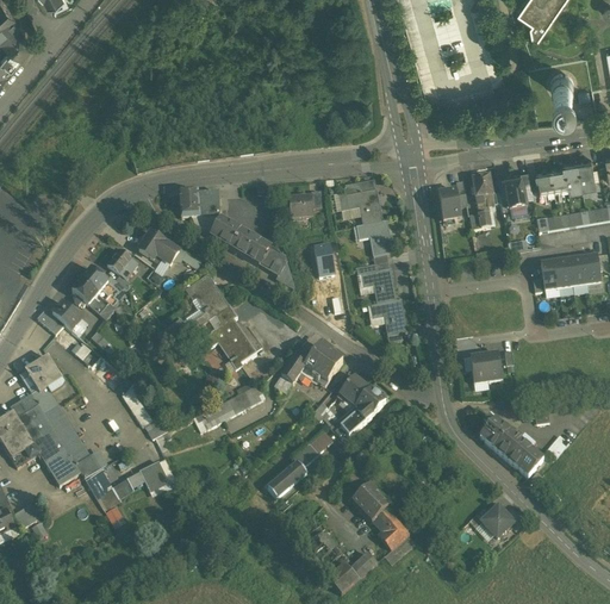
[(0,0),(0,33),(1,36),(2,35),(19,19),(13,13),(16,11),(6,0),(0,0)]
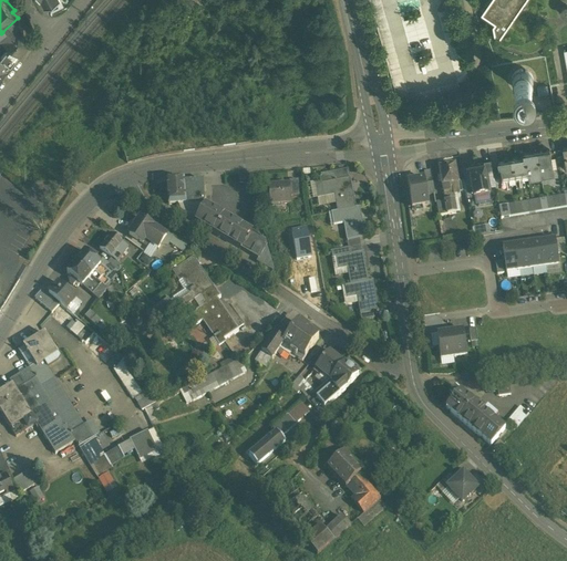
[(484,0),(481,7),(494,16),(492,19),(494,30),(498,32),(521,0),(484,0)]
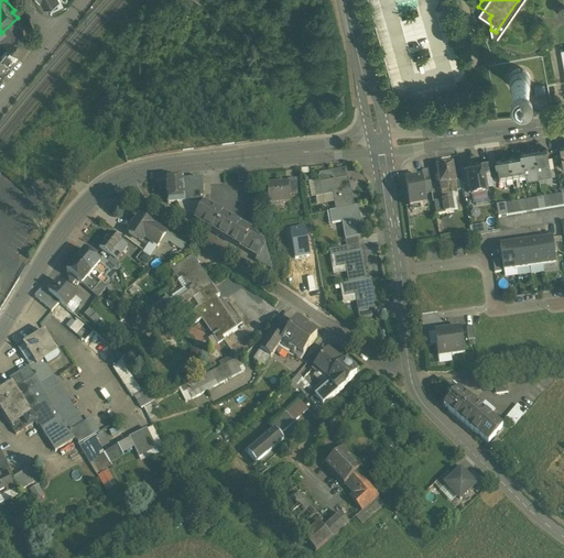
[(18,18),(2,32),(10,40),(11,40),(20,47),(26,40),(28,35),(19,17),(18,18)]
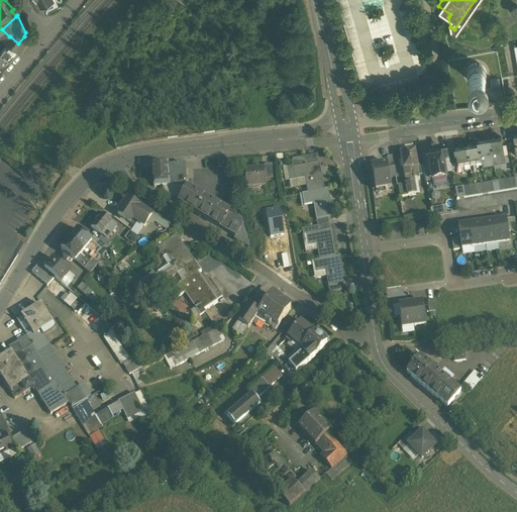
[(10,36),(1,47),(10,55),(18,43),(10,36)]
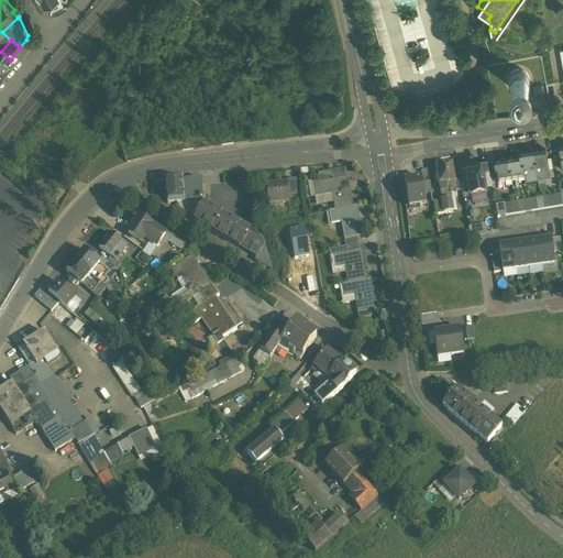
[(1,52),(0,50),(0,72),(11,59),(1,52)]
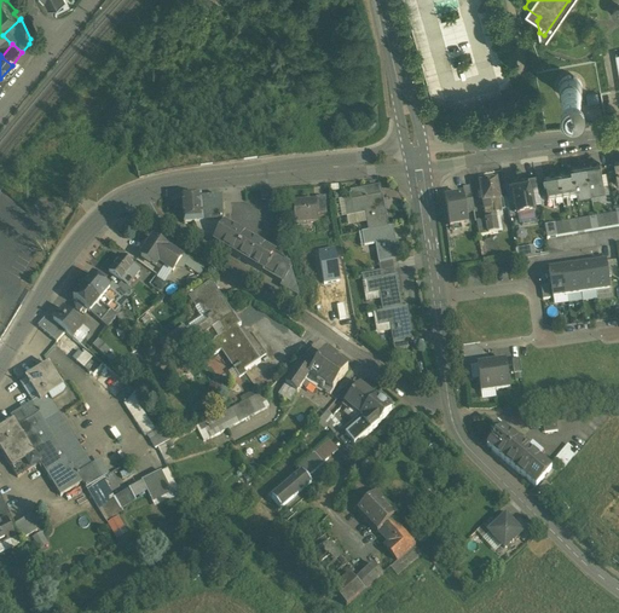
[(580,85),(582,80),(580,76),(578,73),(574,69),(570,69),(565,70),(561,73),(559,76),(557,81),(559,85),(561,90),(565,92),(570,92),(574,92),(578,88),(580,85)]
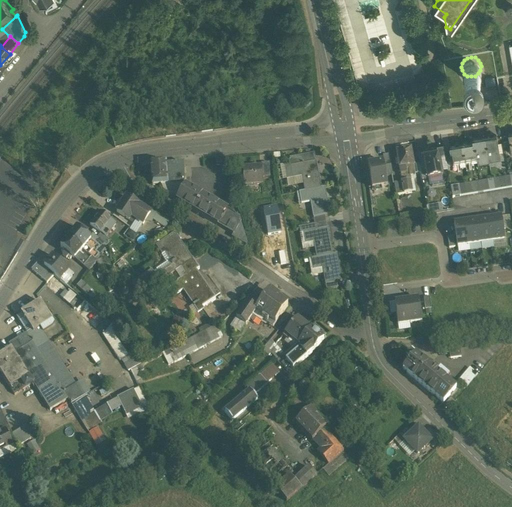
[(496,130),(484,132),(488,154),(500,152),(496,130)]
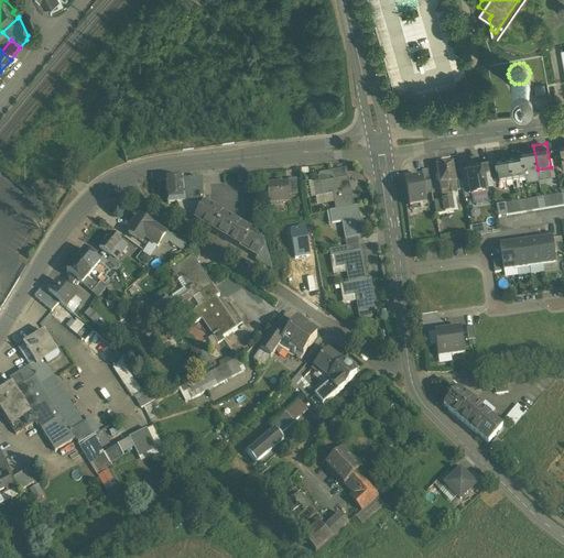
[(533,145),(520,148),(520,151),(521,151),(524,172),(538,170),(533,145)]
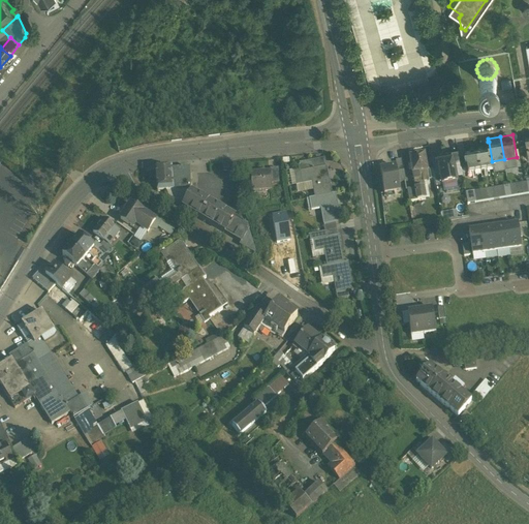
[(488,142),(476,144),(480,166),(493,164),(492,161),(489,142),(488,142)]
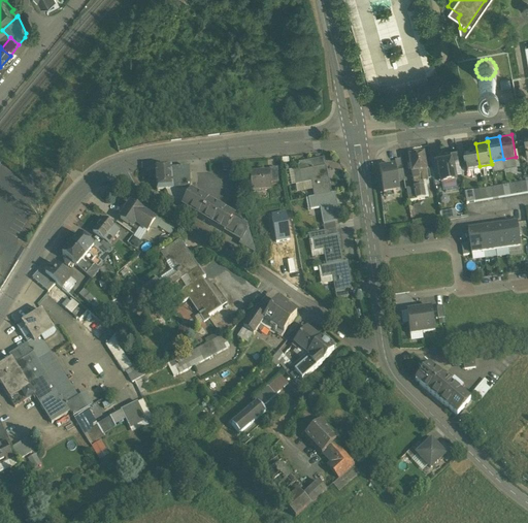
[(475,143),(463,145),(467,167),(480,166),(475,143)]
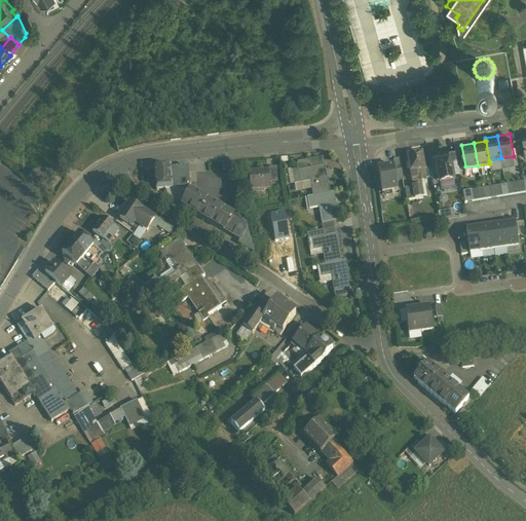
[(455,144),(449,145),(451,158),(457,157),(455,144)]
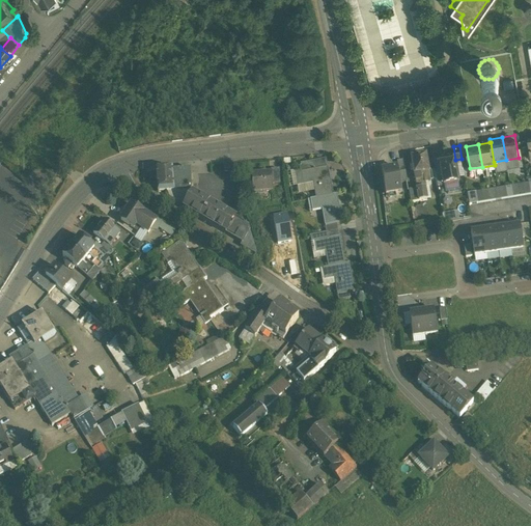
[(440,163),(455,160),(453,146),(438,149),(440,163)]
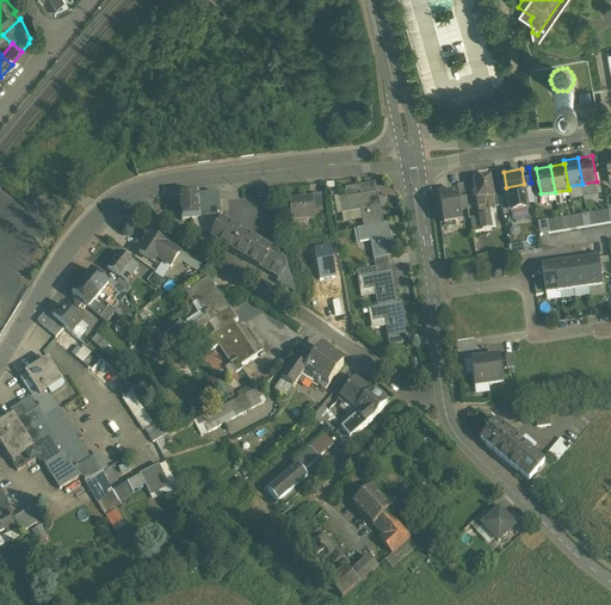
[(491,174),(474,178),(480,210),(491,208),(489,207),(495,205),(491,174)]
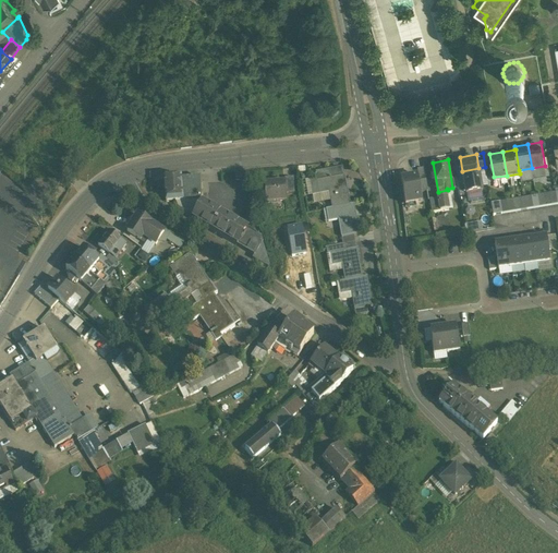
[(342,163),(327,165),(328,167),(329,175),(344,171),(342,163)]
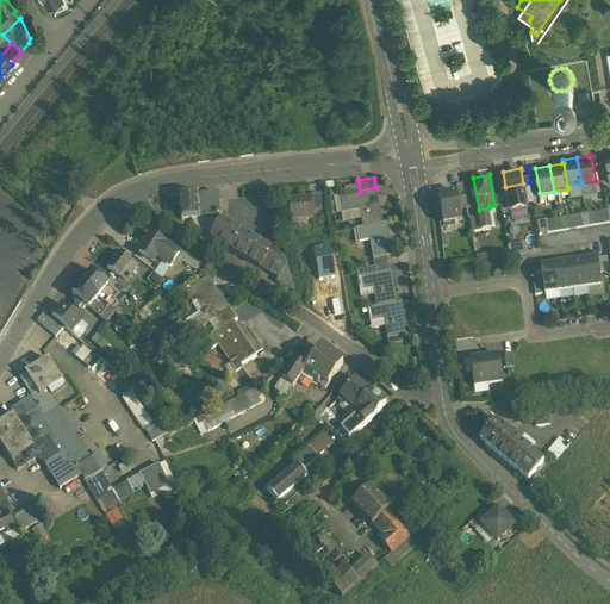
[(359,182),(344,185),(346,192),(346,193),(360,191),(359,182)]
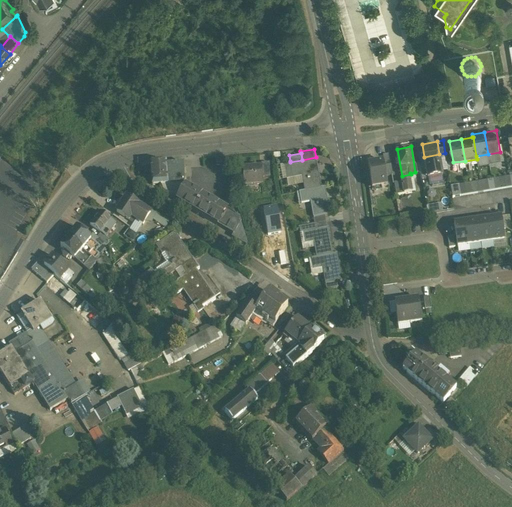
[(439,154),(424,157),(427,174),(442,172),(439,154)]
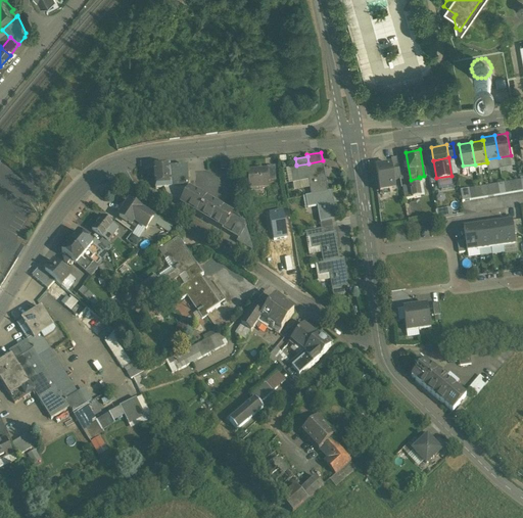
[(68,161),(57,158),(56,160),(55,163),(66,168),(68,161)]
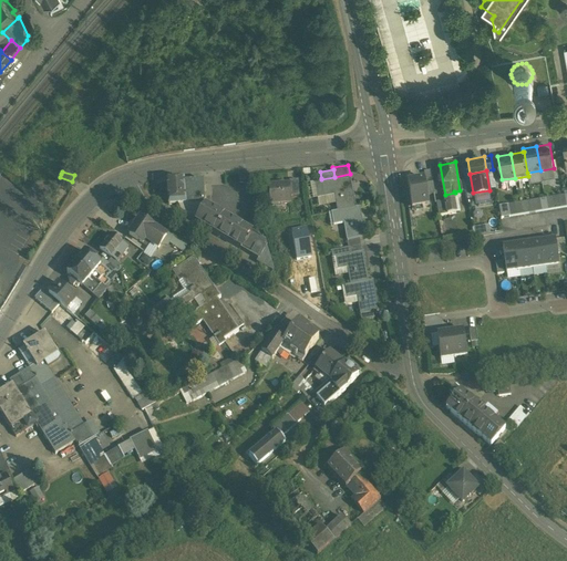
[(334,177),(321,179),(323,190),(325,193),(334,191),(337,207),(356,204),(350,174),(334,177)]
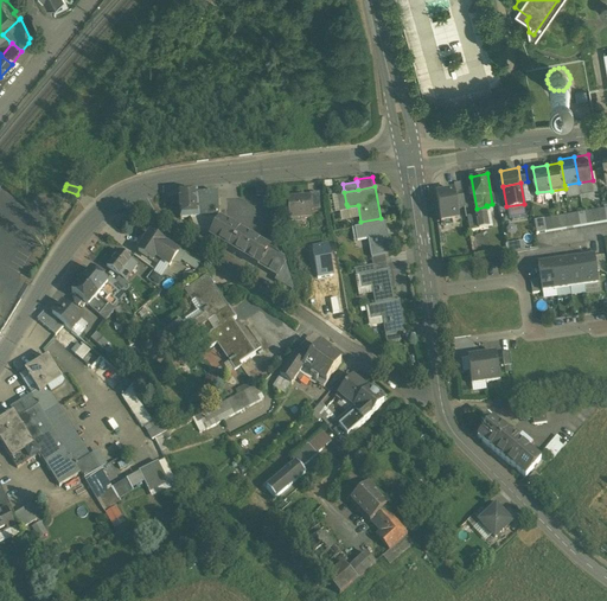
[(217,187),(197,190),(197,187),(179,190),(179,200),(176,202),(176,206),(180,206),(180,213),(189,213),(193,222),(224,240),(232,225),(219,218),(218,218),(218,202),(217,187)]
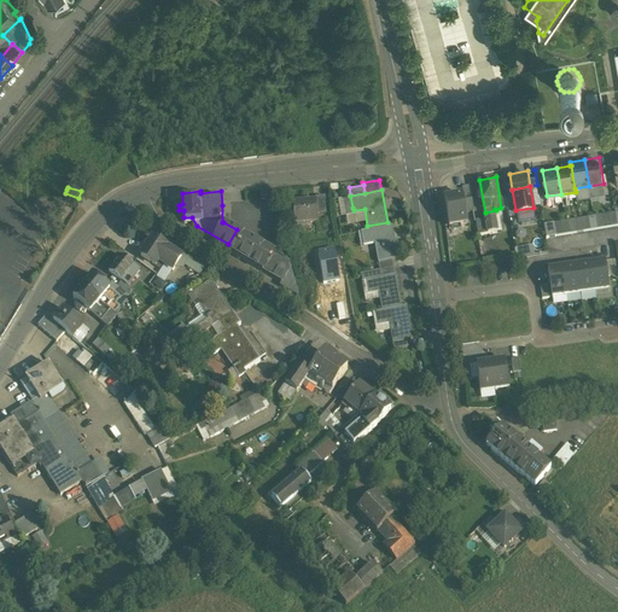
[(325,191),(315,192),(315,197),(316,197),(316,209),(326,208),(325,191)]
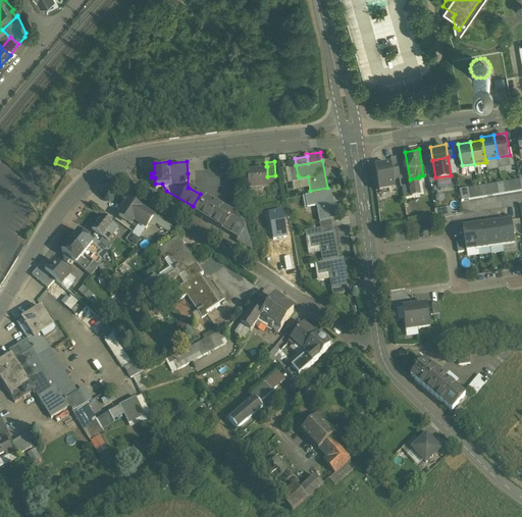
[(390,161),(375,163),(379,189),(395,186),(390,161)]
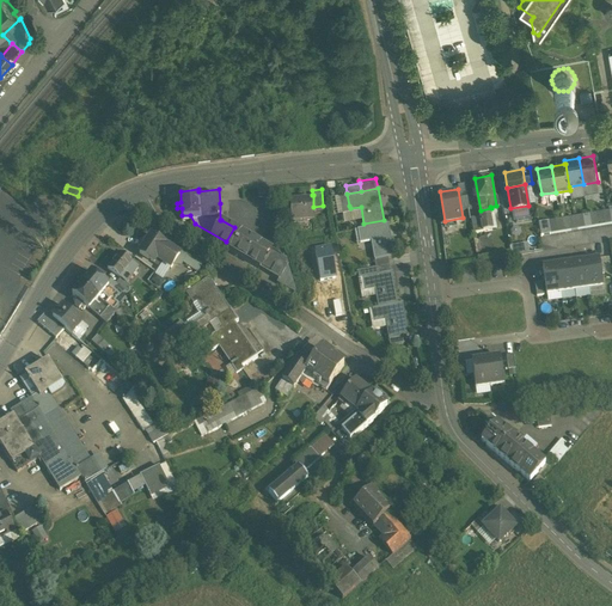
[(347,193),(340,194),(342,207),(349,206),(347,194),(347,193)]
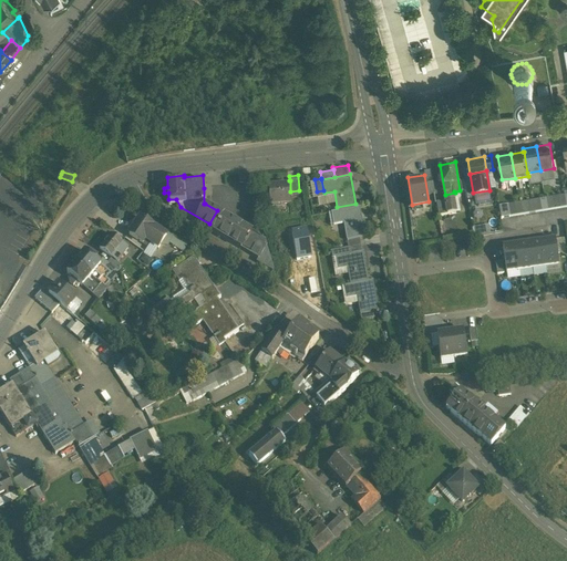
[(289,180),(269,182),(270,201),(291,200),(290,191),(290,180),(289,180)]
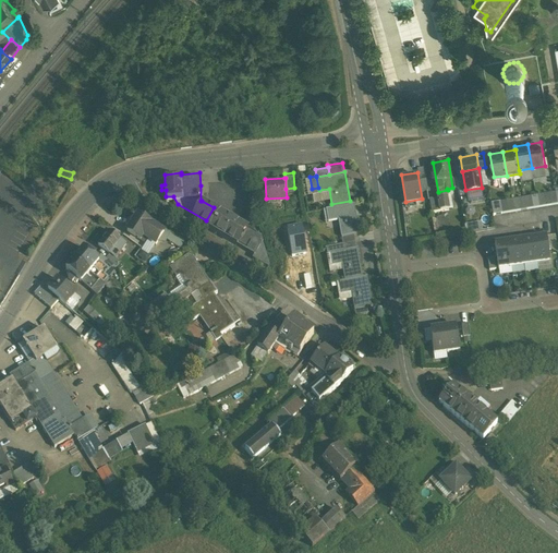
[(447,193),(429,195),(432,208),(449,206),(447,193)]
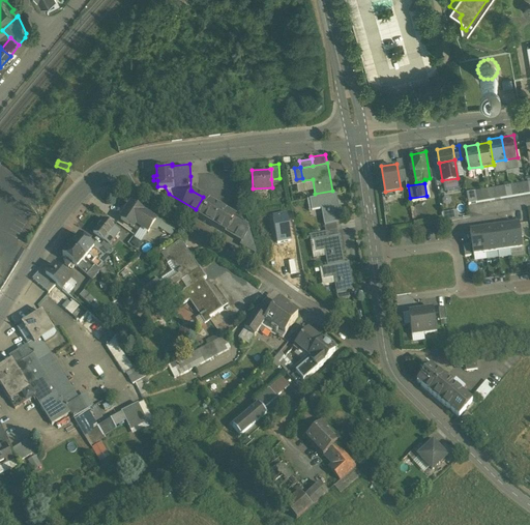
[(315,194),(311,195),(312,206),(322,204),(325,221),(336,219),(342,217),(336,190),(332,191),(315,194)]
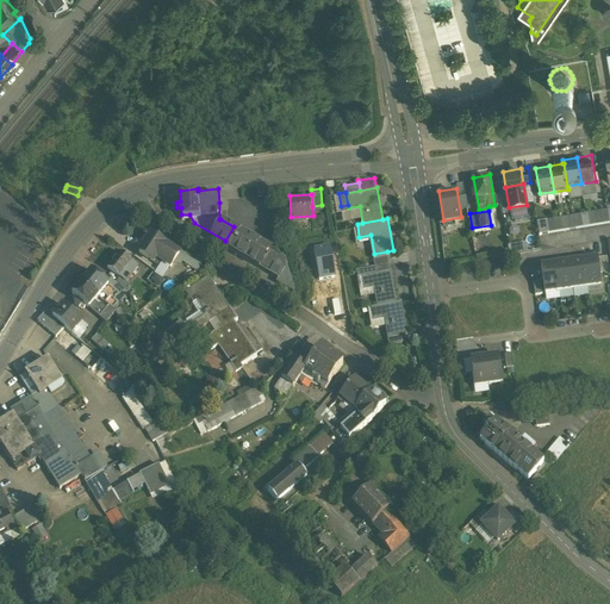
[(236,223),(234,226),(225,241),(260,261),(269,243),(236,223)]
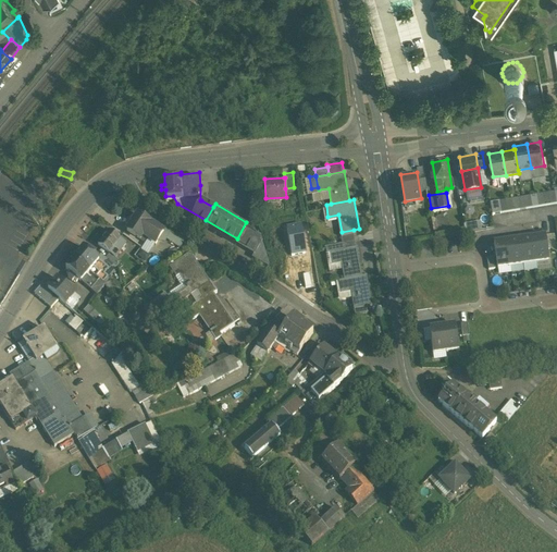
[(137,210),(127,225),(140,234),(143,231),(150,218),(137,210)]
